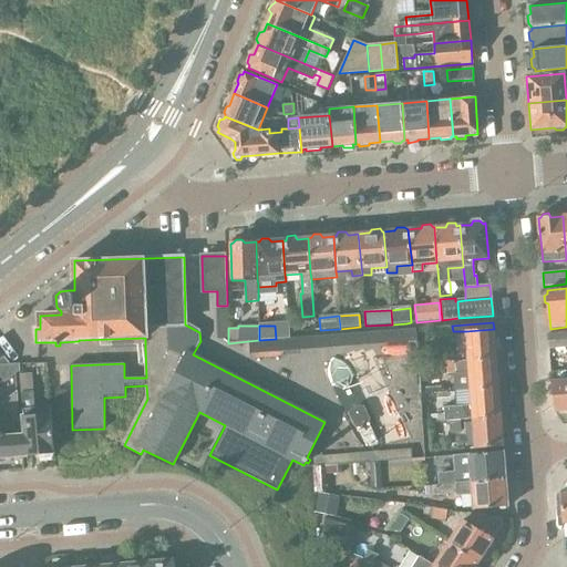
[(276,339),(259,340),(248,341),(249,354),(250,354),(250,359),(284,357),(284,356),(301,354),(301,350),(416,341),(415,329),(289,339),(276,339)]
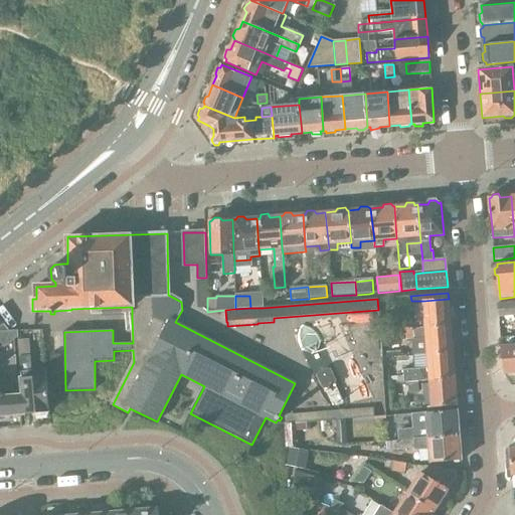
[(423,301),(425,327),(451,325),(449,299),(423,301)]
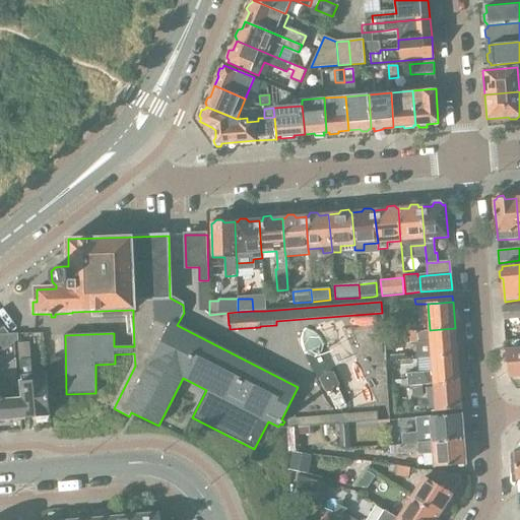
[(519,306),(503,308),(504,321),(519,319),(519,306)]
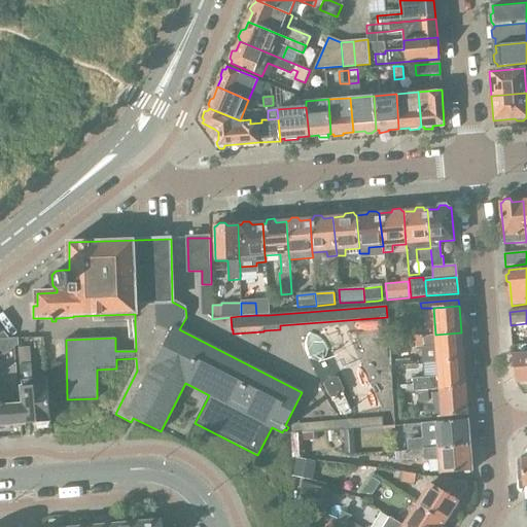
[(135,314),(103,315),(104,324),(135,323),(135,314)]
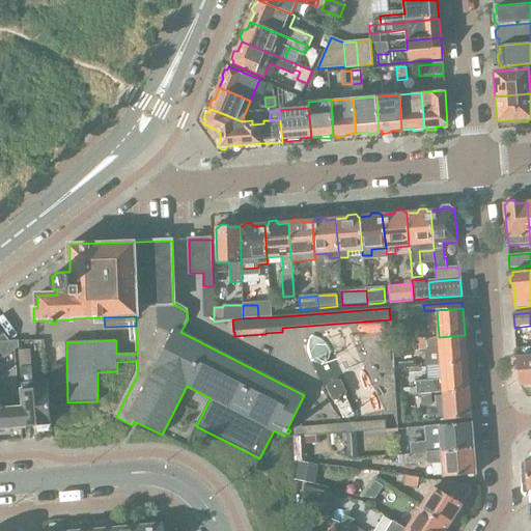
[(0,353),(4,358),(15,350),(19,347),(18,340),(8,341),(0,330),(0,353)]
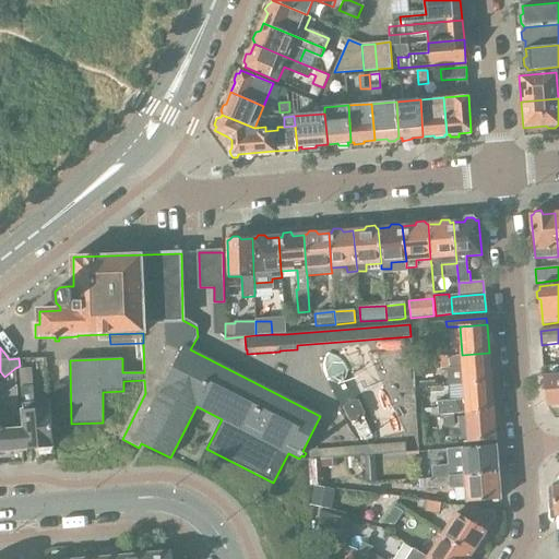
[(463,367),(464,384),(491,382),(489,353),(462,355),(449,357),(439,357),(430,358),(431,370),(463,367)]
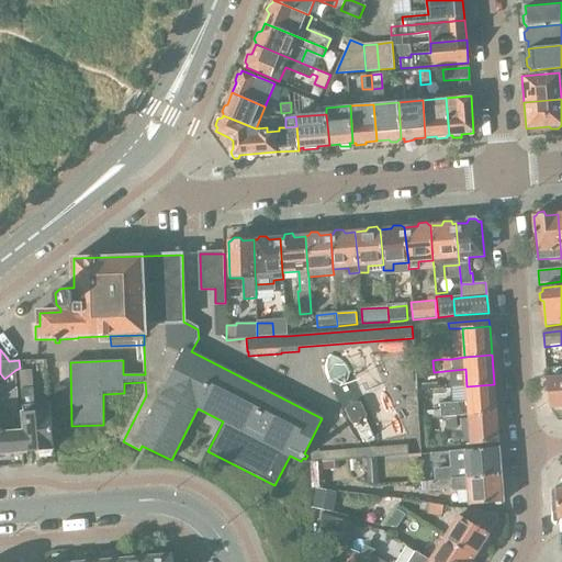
[(31,370),(20,371),(22,390),(23,405),(25,431),(27,451),(38,451),(40,453),(52,452),(52,450),(54,449),(52,427),(49,403),(34,405),(31,370)]
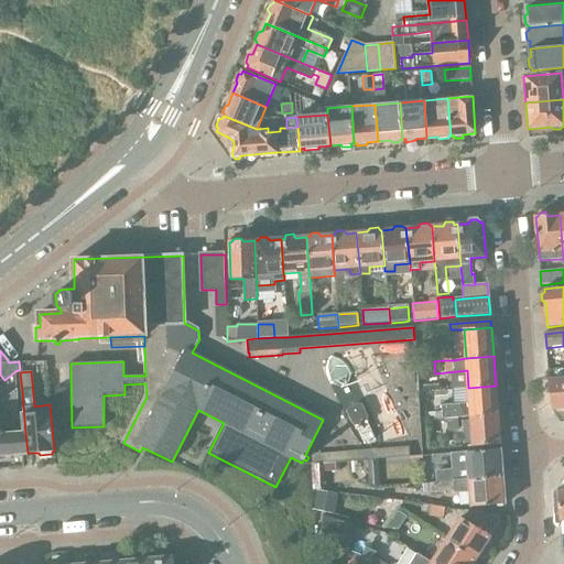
[(563,379),(549,381),(551,410),(563,408),(563,379)]
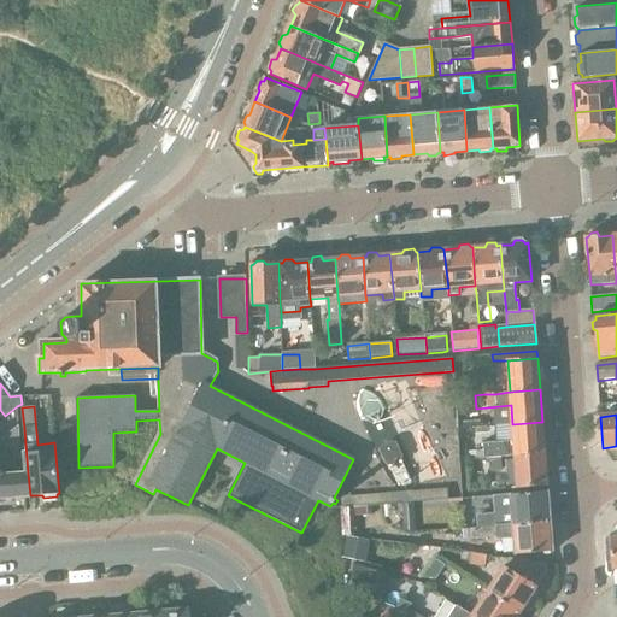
[(483,458),(515,456),(545,453),(542,422),(512,424),(513,440),(482,442),(483,458)]
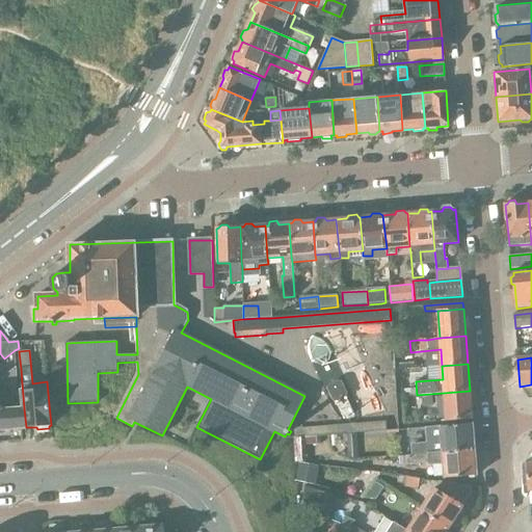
[(63,366),(51,367),(52,392),(64,392),(63,366)]
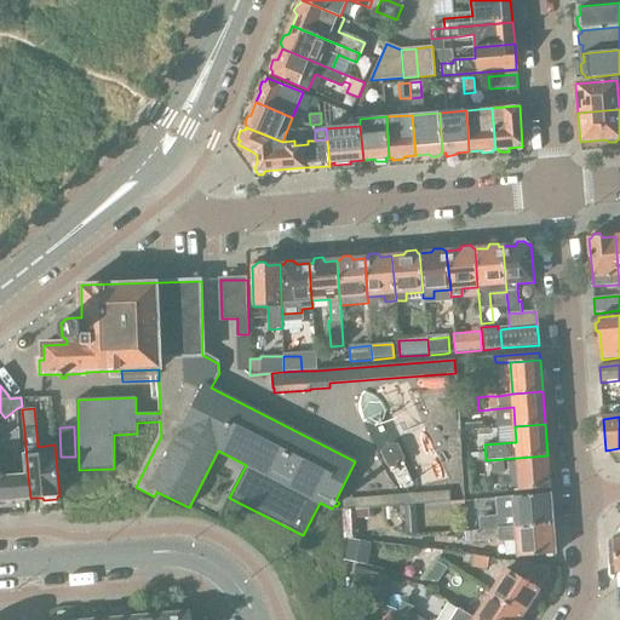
[(17,461),(22,461),(18,428),(1,441),(17,461)]
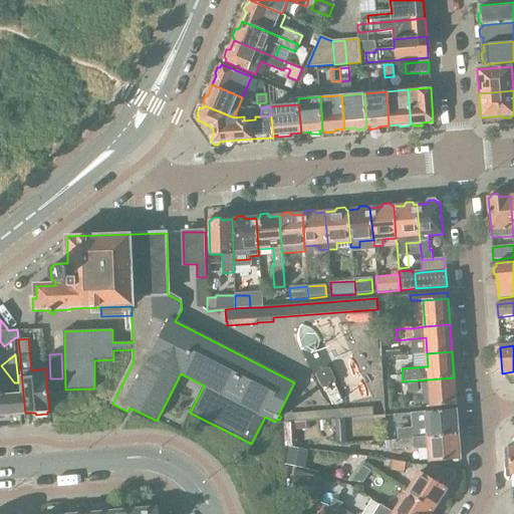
[(329,365),(317,371),(331,402),(343,397),(329,365)]
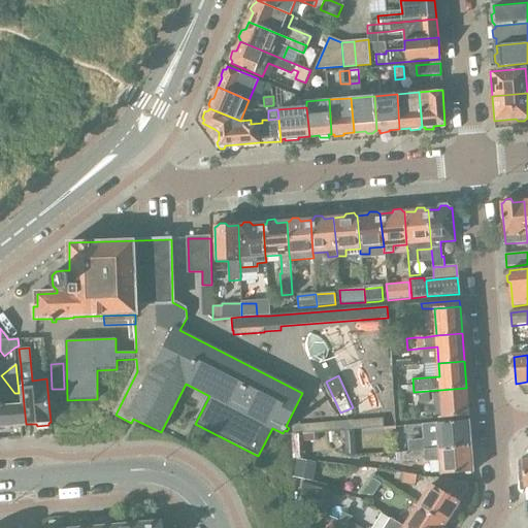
[(466,388),(440,390),(442,418),(468,416),(466,388)]
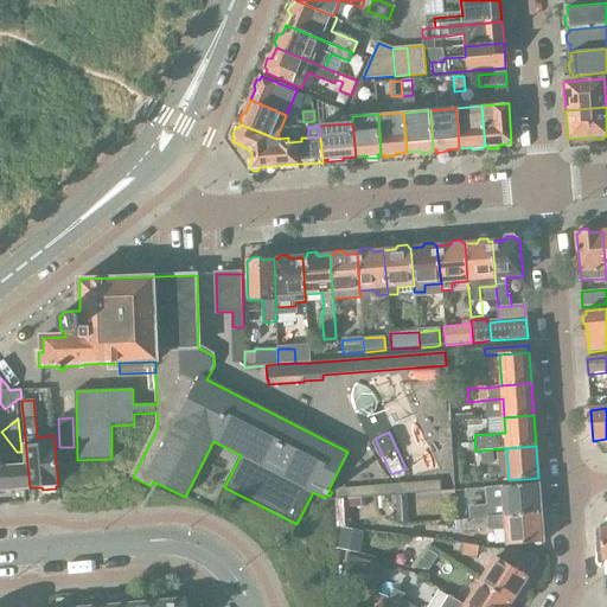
[(0,490),(25,489),(30,487),(27,466),(14,467),(1,449),(0,451),(0,490)]
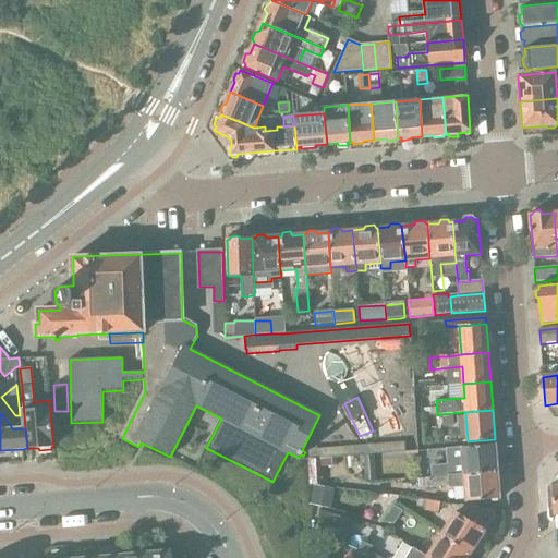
[(452,413),(443,414),(444,426),(453,425),(452,413)]
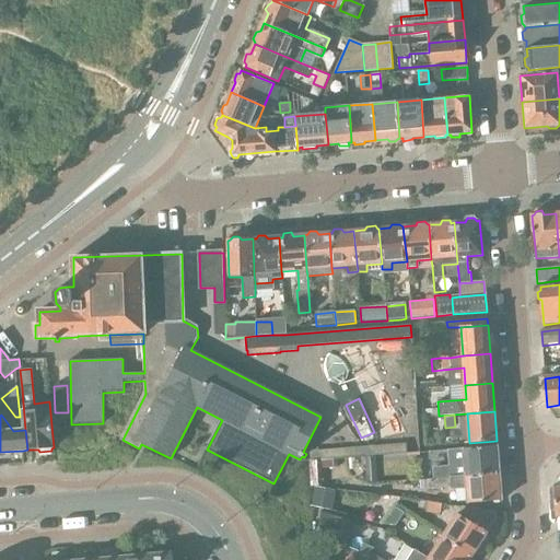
[(500,473),(499,464),(498,447),(498,445),(463,448),(465,476),(500,473)]
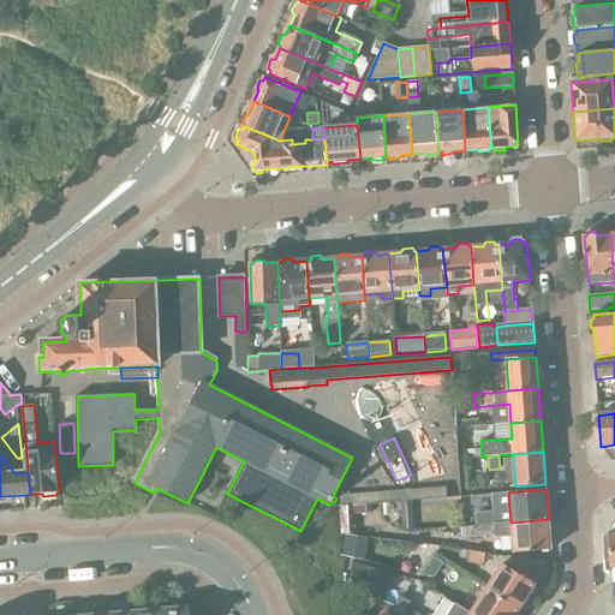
[(341,531),(353,531),(351,514),(370,513),(369,503),(339,506),(341,531)]
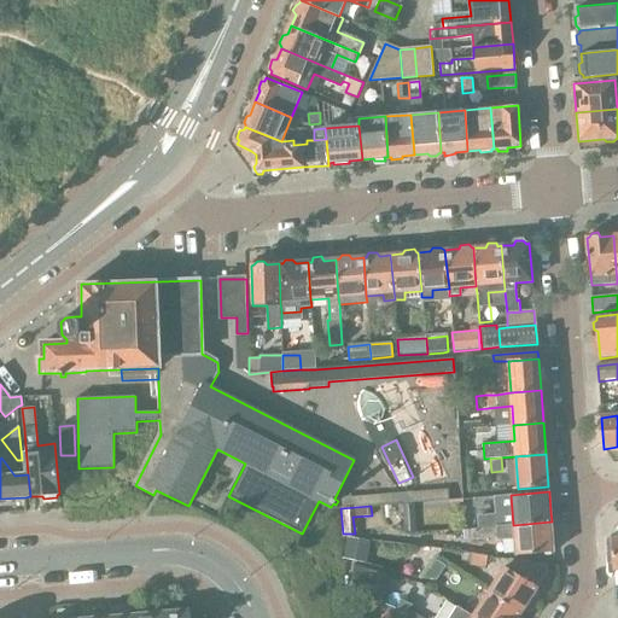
[(497,526),(496,516),(478,516),(479,528),(497,526)]
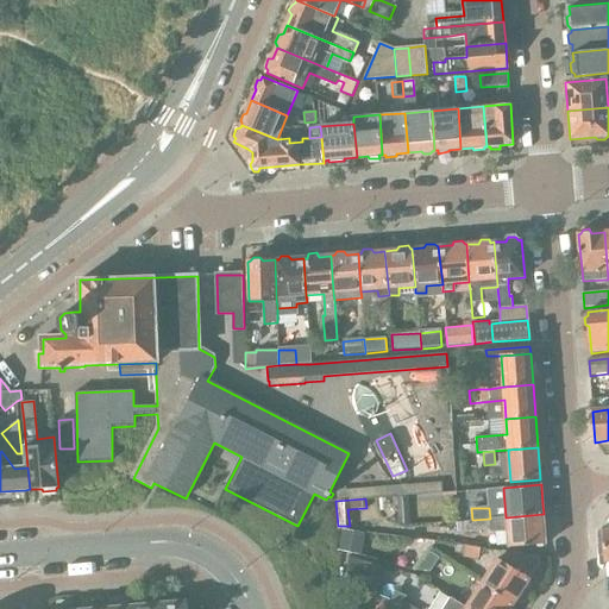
[(506,518),(490,519),(472,520),(460,521),(460,533),(490,529),(490,532),(507,531),(508,547),(546,544),(546,542),(546,541),(544,515),(544,514),(506,518)]
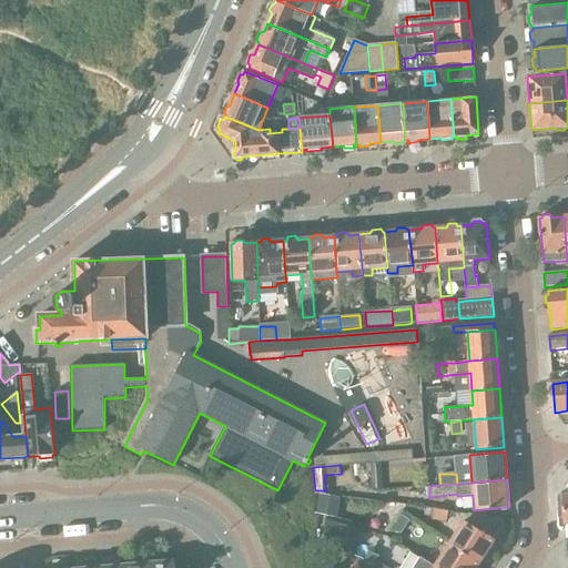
[(321,494),(317,511),(320,513),(335,516),(338,497),(321,494)]
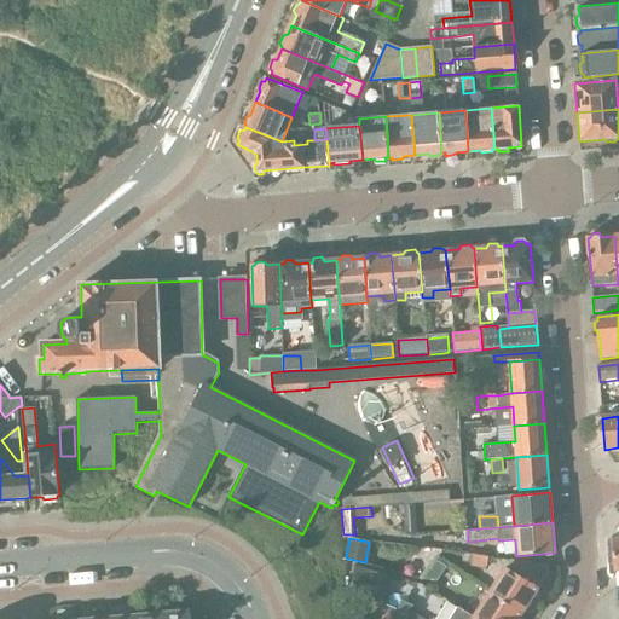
[(489,557),(473,554),(470,566),(486,568),(489,557)]
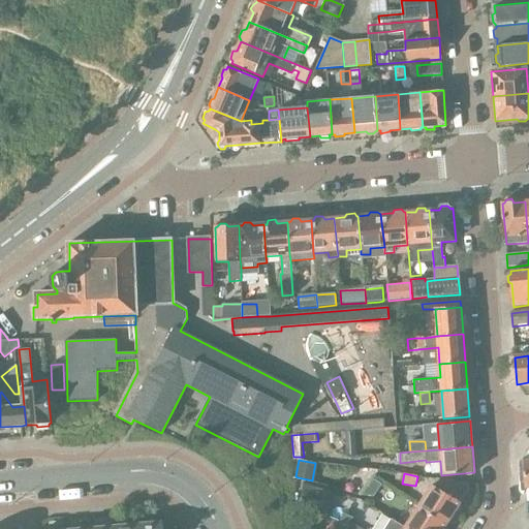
[(373,497),(381,484),(373,479),(361,495),(373,497)]
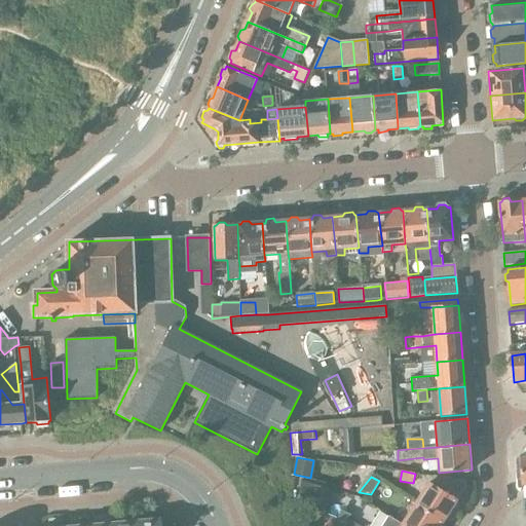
[(429,483),(416,504),(444,522),(445,520),(447,521),(452,512),(451,511),(457,500),(456,500),(466,485),(464,482),(434,477),(429,483)]
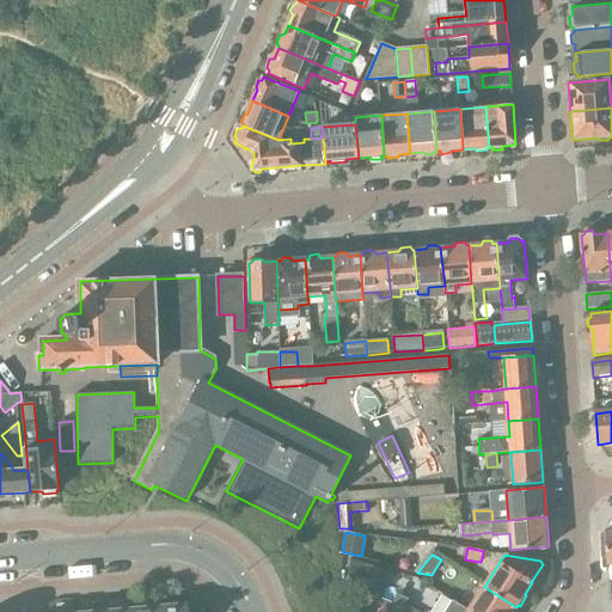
[(349,560),(348,586),(366,593),(377,597),(385,569),(373,567),(349,560)]
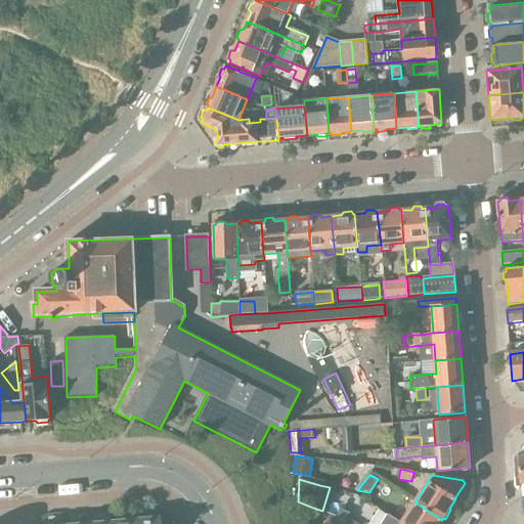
[(415,503),(401,523),(402,523),(438,523),(442,520),(415,503)]
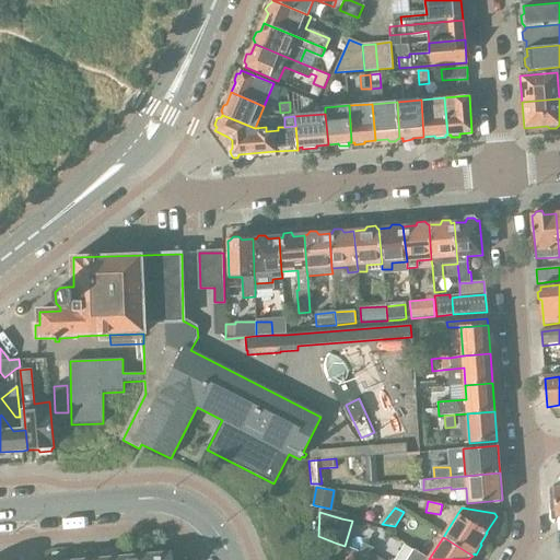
[(360,552),(368,556),(372,547),(363,543),(360,552)]
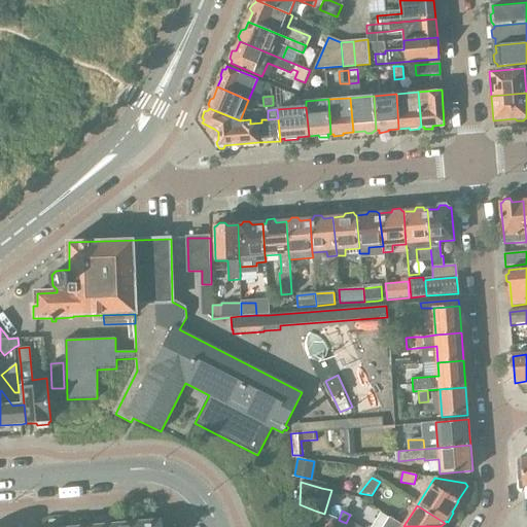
[(405,526),(403,526),(388,516),(381,526),(405,526)]
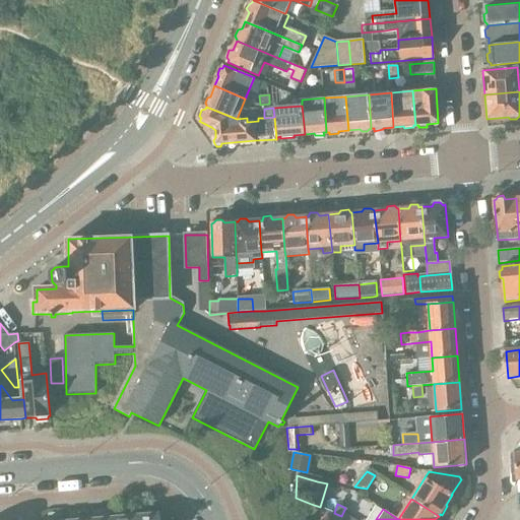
[(135,516),(135,519),(159,519),(159,514),(157,514),(156,511),(145,512),(144,515),(135,516)]
